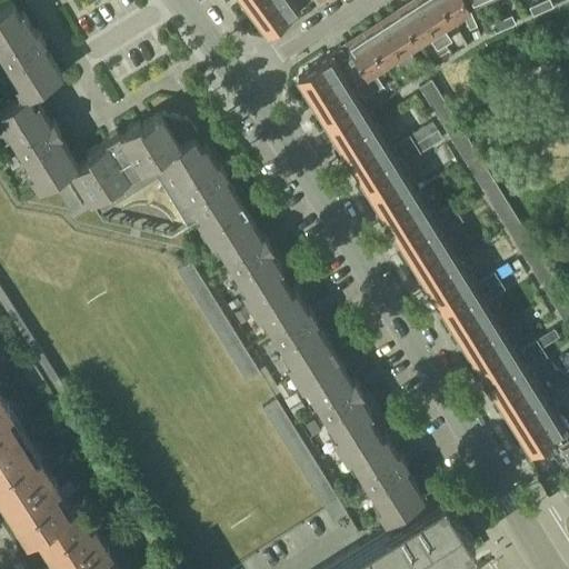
[(16,83),(22,95),(28,93),(61,72),(42,41),(45,40),(37,27),(33,28),(22,9),(19,11),(11,0),(0,7),(0,58),(3,57),(19,81),(16,83)]
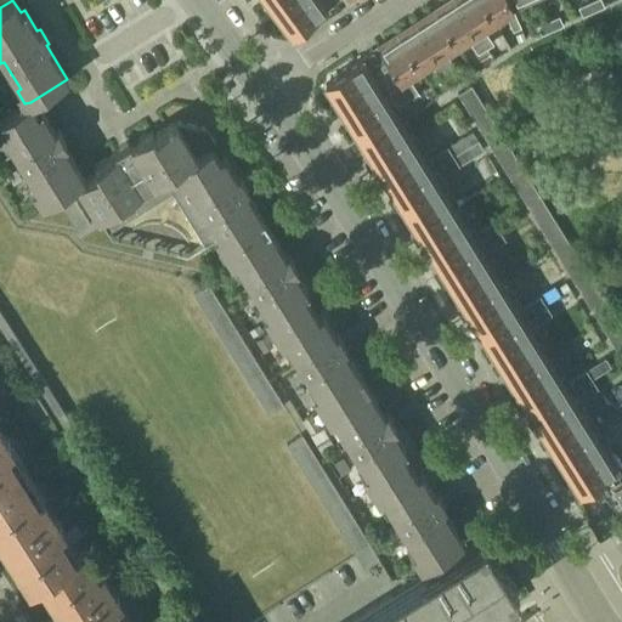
[(269,0),(292,30),(328,5),(327,5),(334,0),(269,0)]
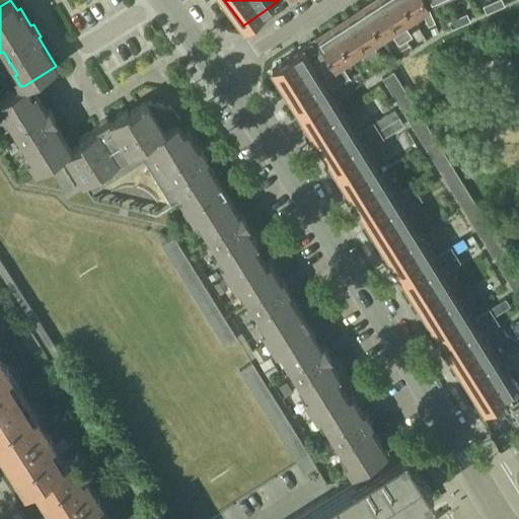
[(382,0),(374,0),(364,6),(383,36),(390,32),(398,45),(408,39),(382,0)]
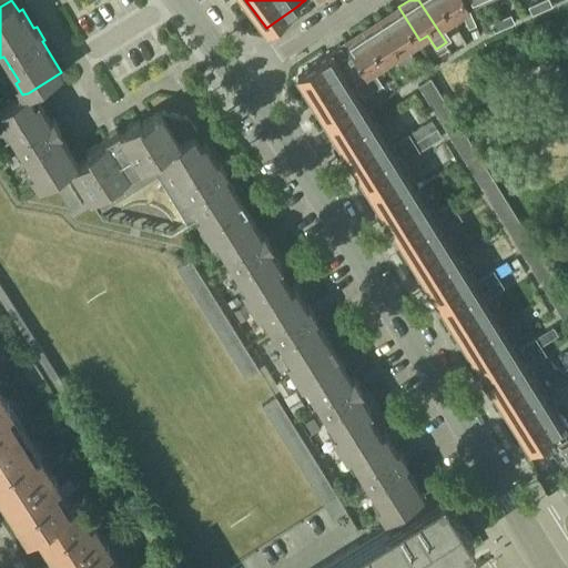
[(442,26),(455,18),(443,0),(418,0),(446,42),(450,39),(442,26)]
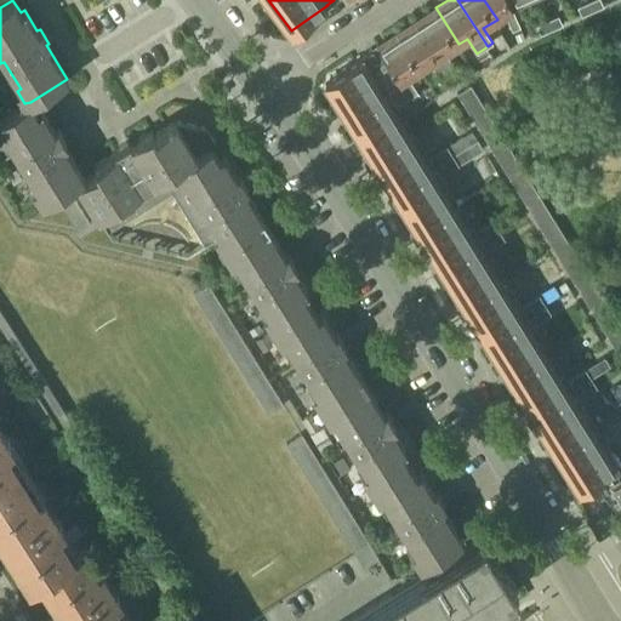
[(508,0),(484,0),(497,20),(505,15),(512,29),(520,24),(508,0)]
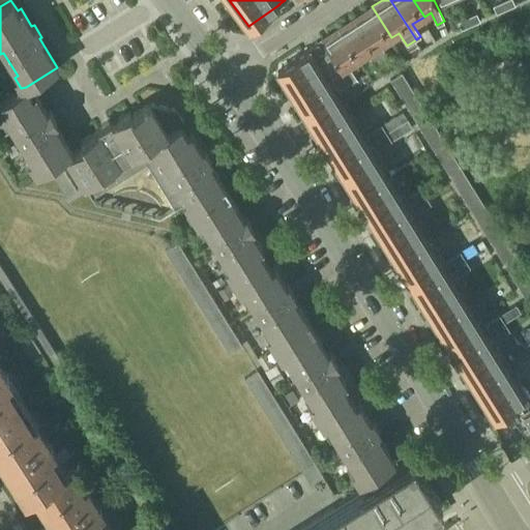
[(512,0),(504,0),(502,1),(505,9),(514,5),(512,0)]
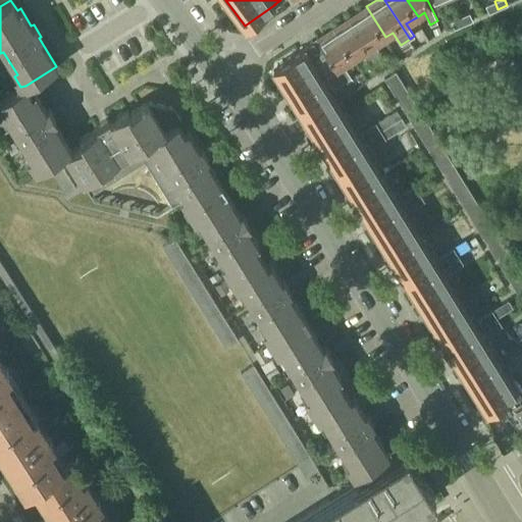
[(488,13),(498,9),(494,1),(484,5),(488,13)]
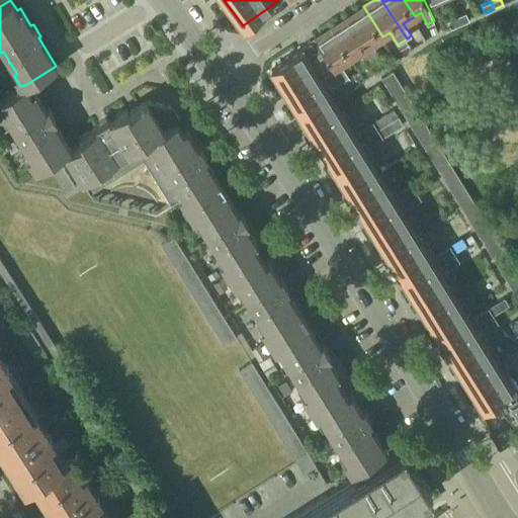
[(371,45),(382,36),(363,6),(347,16),(374,59),(379,56),(371,45)]
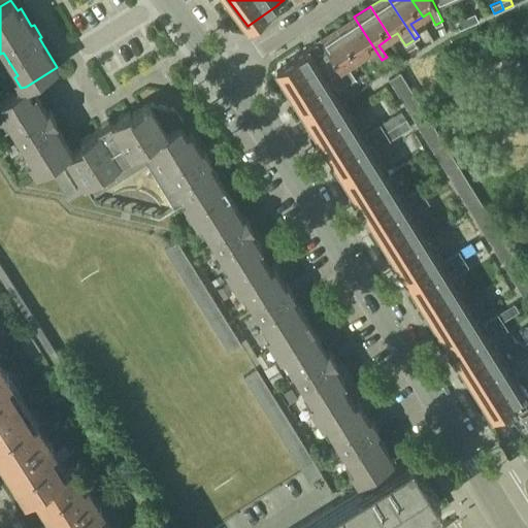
[(474,13),(465,18),(468,25),(477,21),(474,13)]
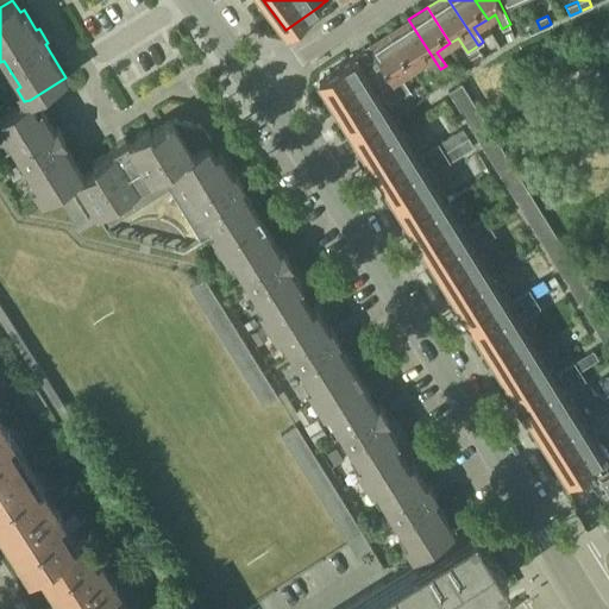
[(408,19),(390,32),(413,68),(421,62),(431,75),(440,69),(408,19)]
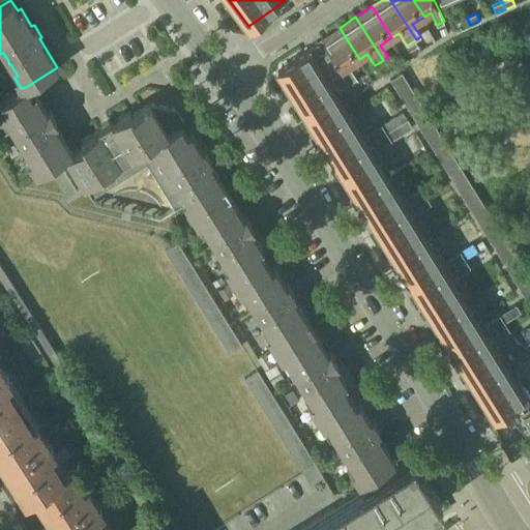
[(461,29),(470,25),(467,18),(458,22),(461,29)]
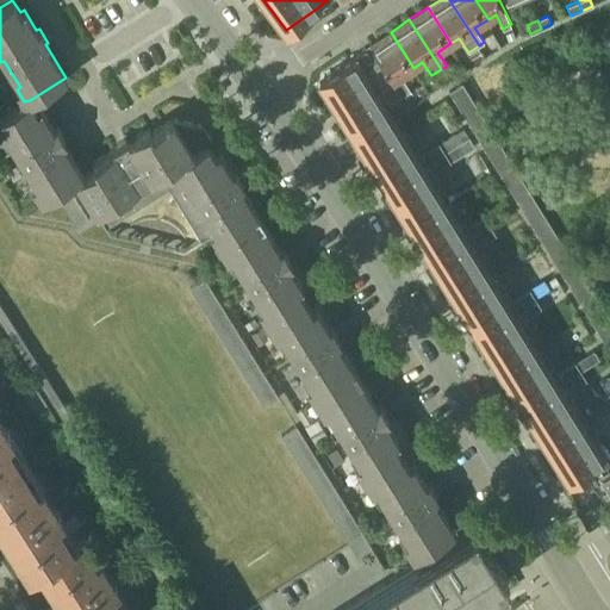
[(512,30),(505,33),(509,41),(516,38),(512,30)]
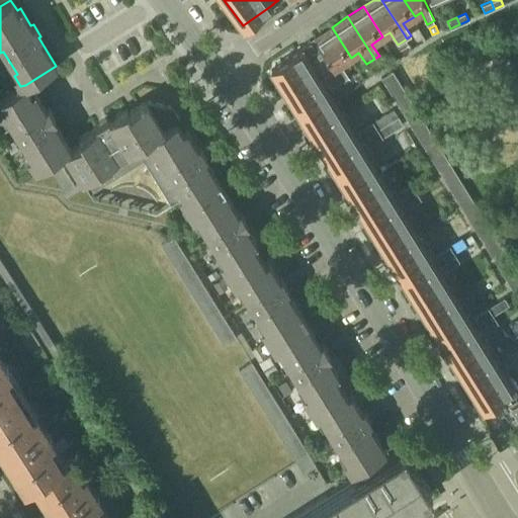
[(340,65),(351,58),(332,27),(315,37),(324,52),(329,60),(335,68),(340,65)]
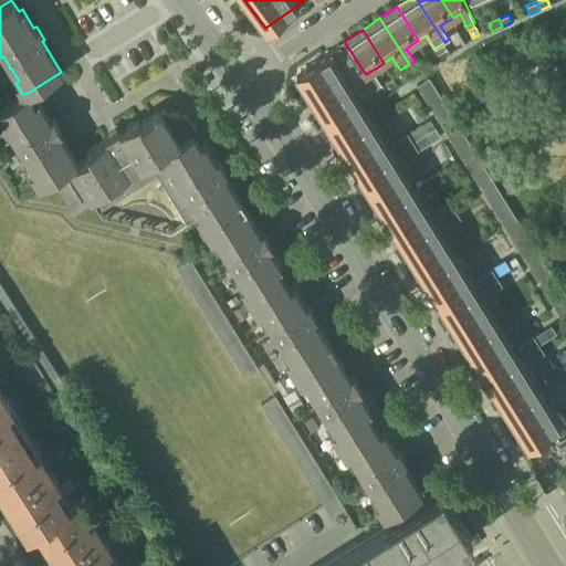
[(296,71),(318,106),(352,85),(366,74),(359,65),(344,74),(338,65),(354,56),(344,41),(296,71)]
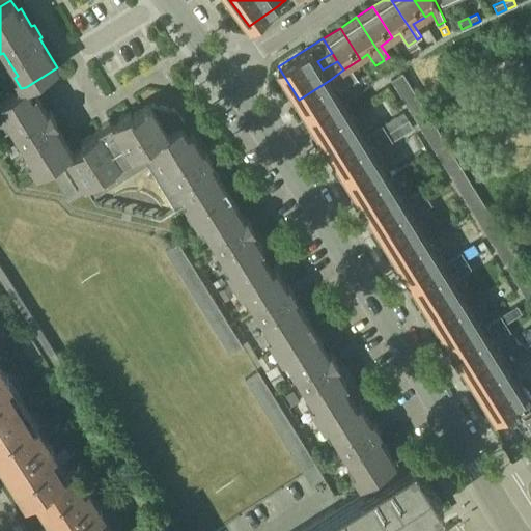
[(299,100),(318,131),(348,112),(335,89),(340,87),(341,88),(357,78),(348,66),(343,70),(330,80),(299,100)]
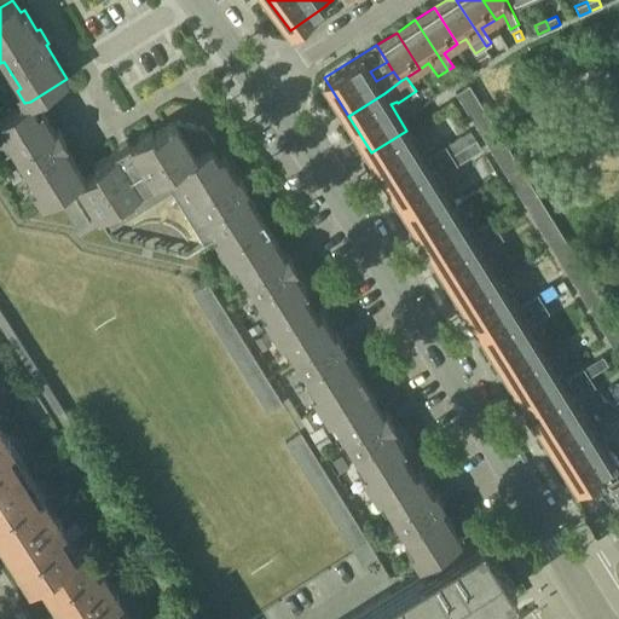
[(469,85),(456,93),(462,104),(475,96),(469,85)]
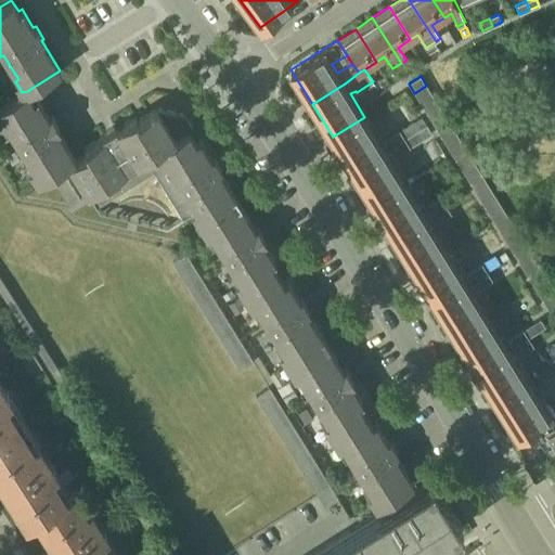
[(426,86),(414,93),(418,101),(431,93),(426,86)]
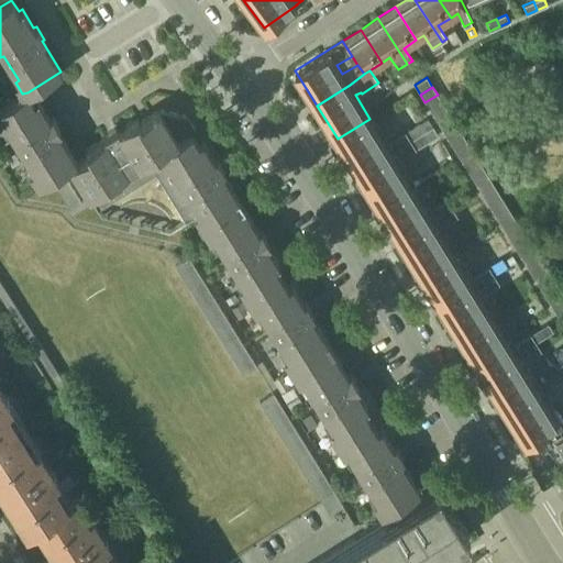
[(28,92),(22,94),(0,107),(0,124),(1,125),(4,123),(20,148),(14,151),(18,156),(23,154),(33,170),(30,173),(39,186),(69,166),(76,162),(56,131),(59,130),(52,117),(48,119),(36,99),(33,101),(28,92)]
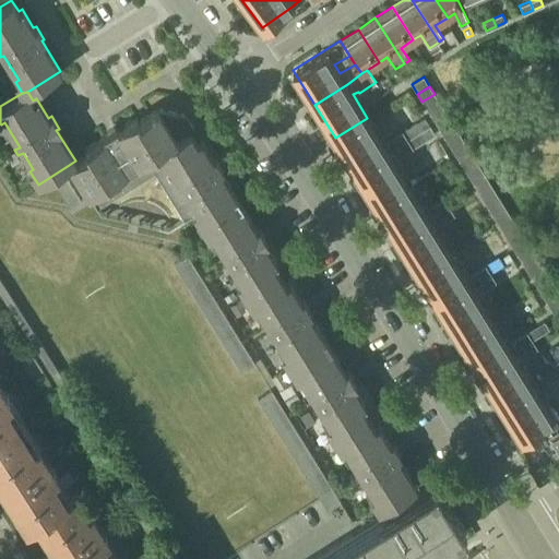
[(435,94),(421,102),(427,109),(439,102),(435,94)]
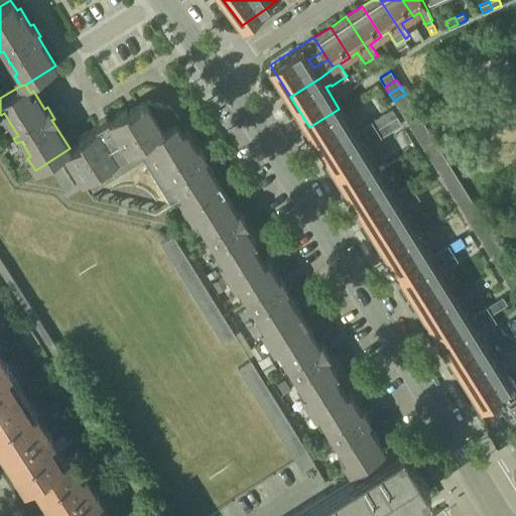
[(405,94),(394,101),(398,108),(410,101),(405,94)]
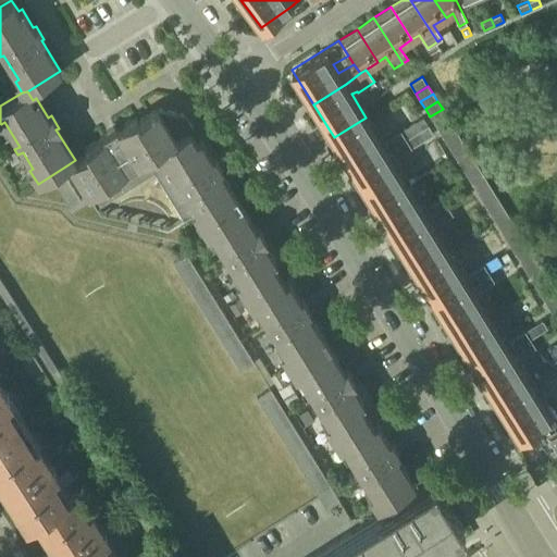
[(185,219),(194,212),(210,201),(217,213),(238,200),(220,171),(222,170),(213,157),(211,158),(200,139),(196,141),(190,132),(194,130),(185,115),(158,109),(138,121),(136,116),(118,128),(116,126),(102,134),(103,137),(85,149),(87,152),(75,160),(69,164),(97,207),(153,172),(185,219)]
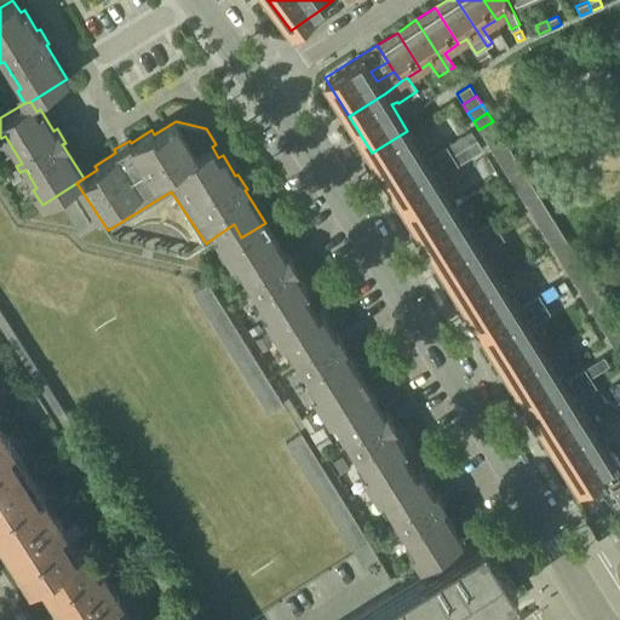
[(493,121),(478,130),(484,138),(498,130),(493,121)]
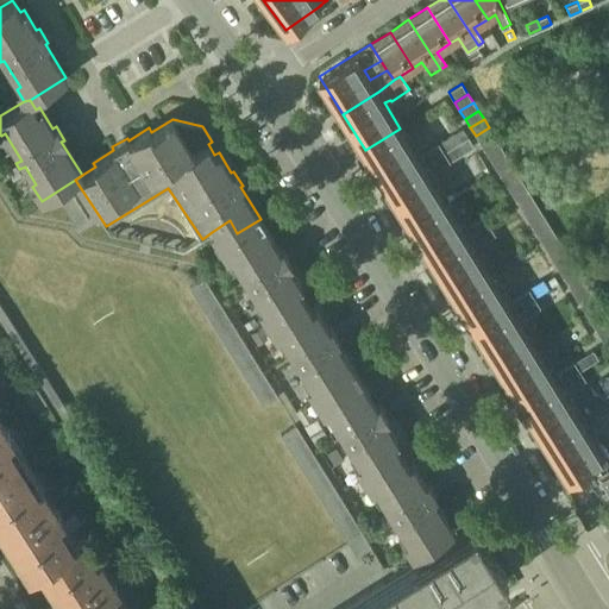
[(416,155),(400,129),(365,150),(388,187),(468,137),(463,127),(416,155)]
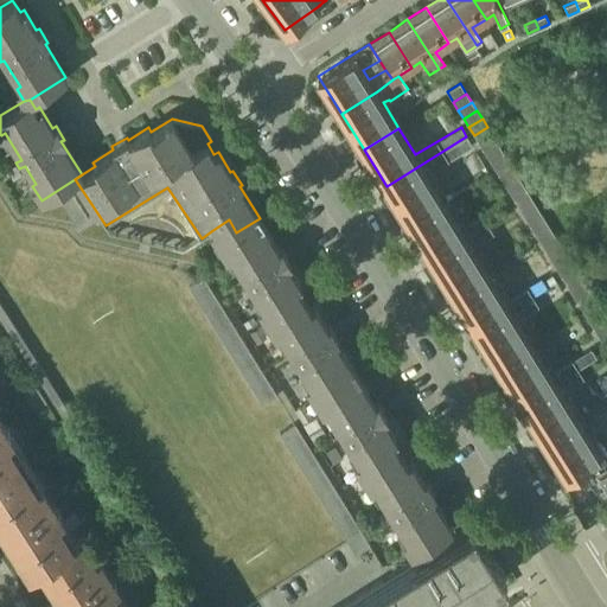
[(487,127),(474,135),(479,144),(493,135),(487,127)]
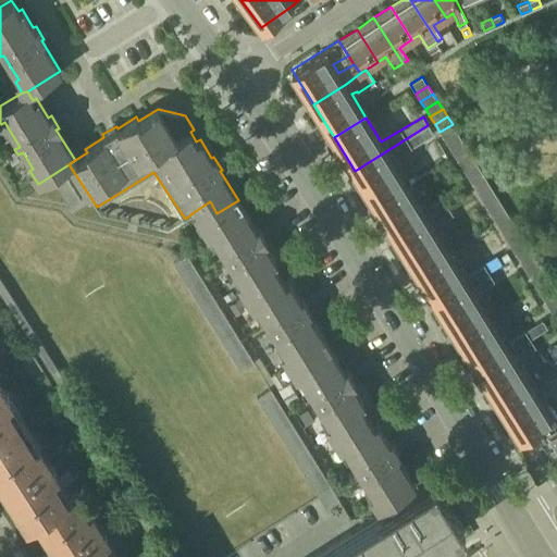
[(453,124),(440,132),(445,139),(457,132),(453,124)]
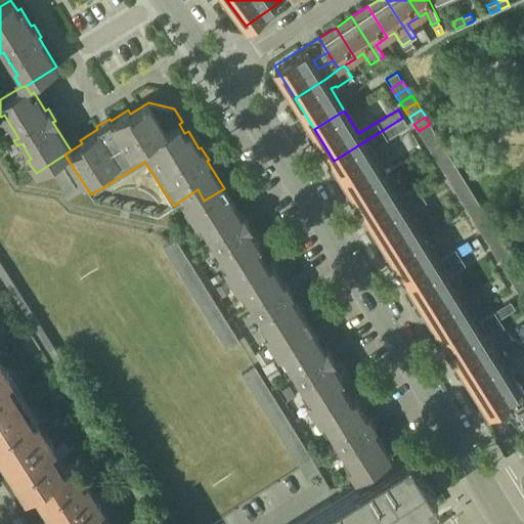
[(334,161),(353,191),(383,173),(368,148),(407,126),(402,118),(334,161)]
